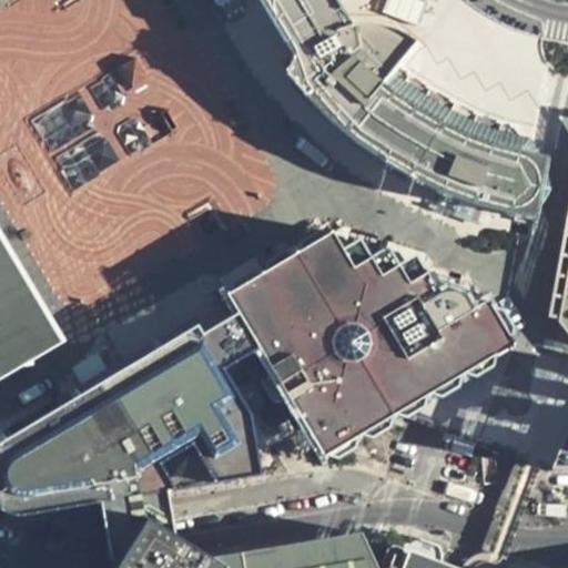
[(528,220),(543,162),(506,129),(407,77),(399,63),(411,48),(397,33),(351,31),(333,0),(241,0),(250,19),(270,54),(290,78),(286,80),(302,98),(305,94),(331,122),(363,151),(389,168),(387,170),(403,179),(405,175),(442,193),(438,203),(427,199),(424,205),(479,223),(482,219),(469,214),(470,206),(528,220)]
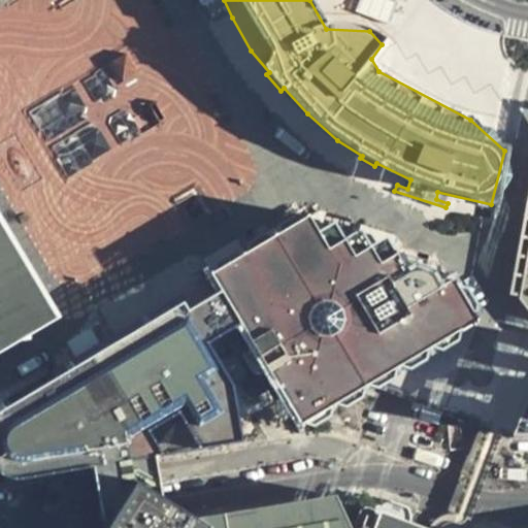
[(527,210),(512,293),(527,315),(527,390),(509,438),(527,437),(527,210)]
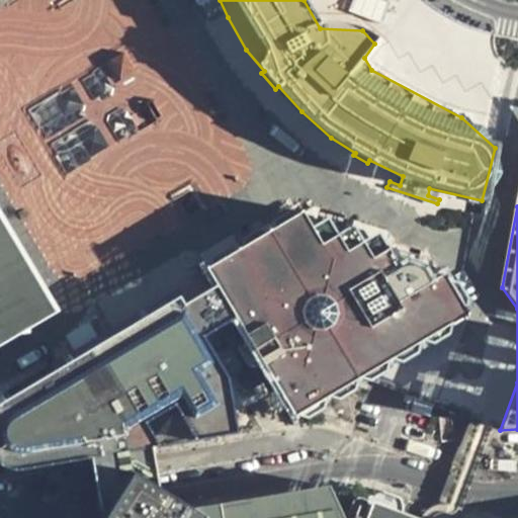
[(0,466),(8,467),(94,453),(132,448),(154,445),(275,424),(298,412),(308,415),(326,403),(325,397),(329,394),(338,396),(356,384),(356,376),(369,379),(387,368),(389,360),(393,358),(402,359),(419,348),(419,342),(423,339),(431,341),(449,330),(450,324),(463,315),(465,300),(466,296),(456,278),(443,272),(433,276),(424,267),(409,261),(399,263),(378,230),(363,238),(353,224),(338,232),(328,216),(313,224),(305,210),(8,387),(12,395),(0,402),(0,466)]
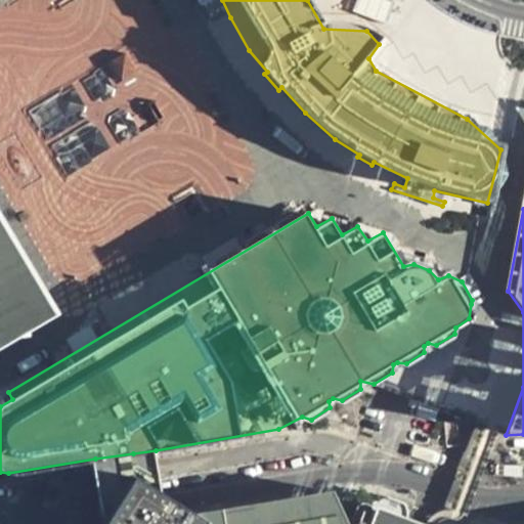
[(0,338),(7,335),(33,334),(17,259),(0,216),(0,338)]
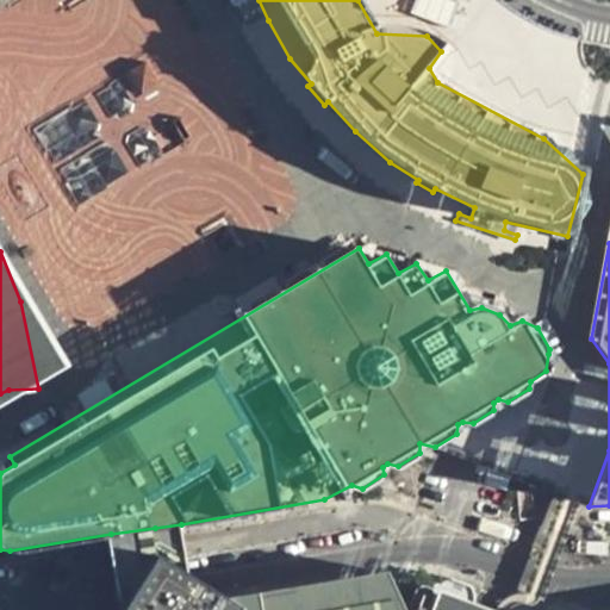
[(125,609),(156,609),(228,598),(191,578),(181,524),(155,528),(111,534),(125,609)]
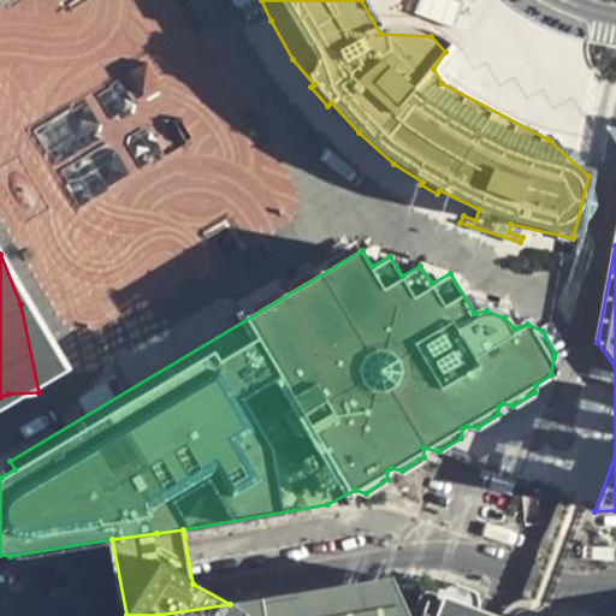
[(398,578),(230,604),(158,615),(479,615),(477,615),(481,598),(478,587),(448,576),(414,574),(398,578)]
